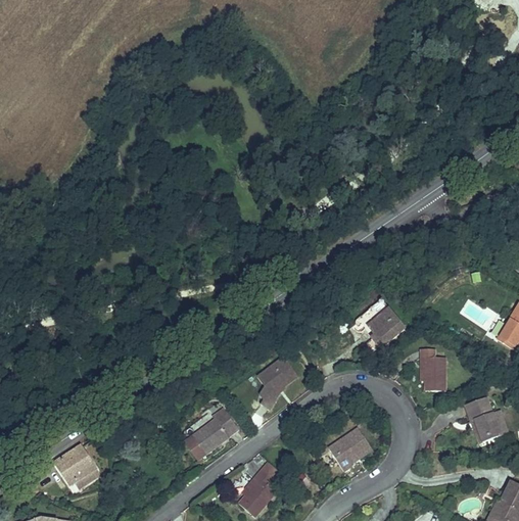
[(518,166),(508,175),(514,181),(516,184),(518,181),(518,166)]
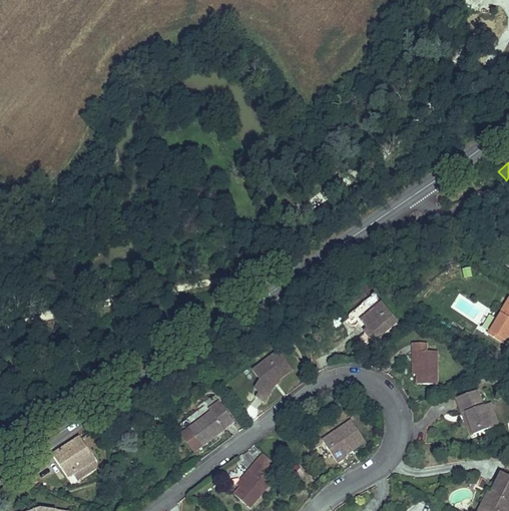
[(369,328),(365,331),(372,339),(397,318),(374,290),(348,310),(356,320),(360,318),(366,325),(369,328)]
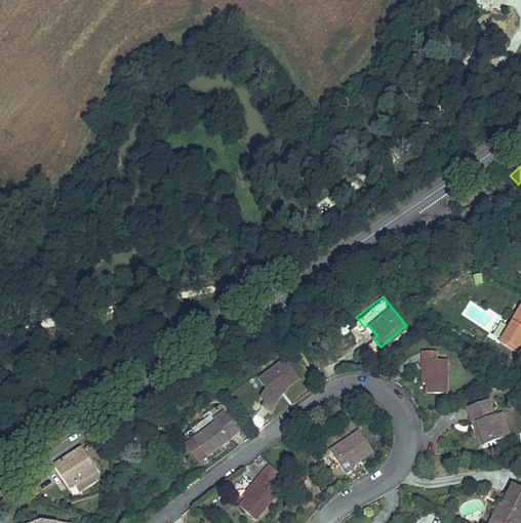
[(374,332),(368,325),(364,327),(371,335),(374,332)]
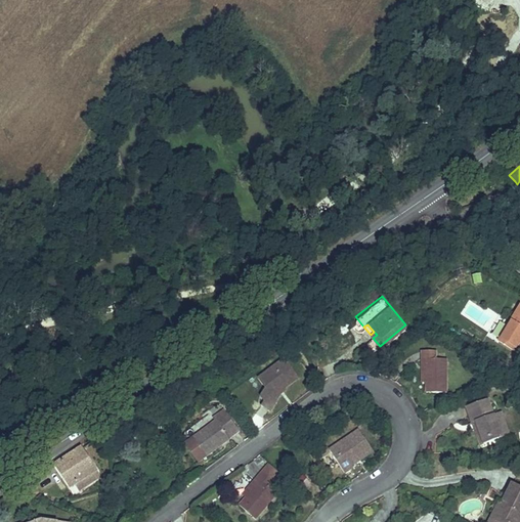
[(519,325),(501,351),(519,365),(519,325)]
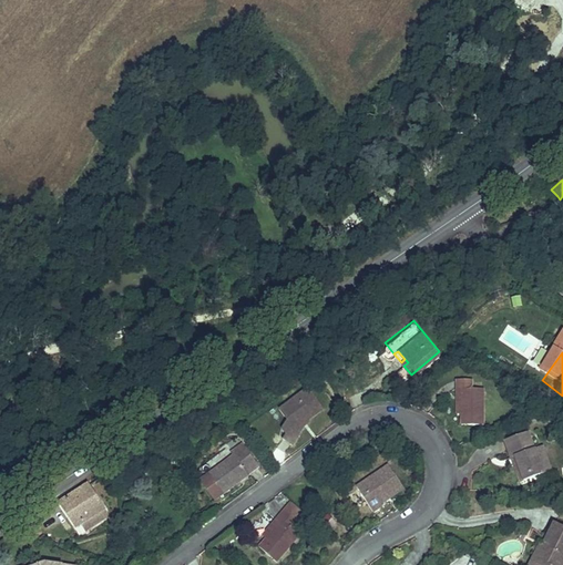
[(456,378),(456,387),(460,387),(459,411),(459,422),(481,422),(481,387),(471,387),(471,378),(456,378)]
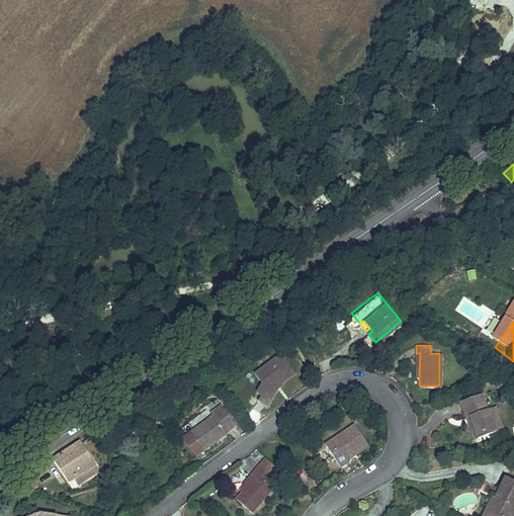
[(261,385),(256,393),(253,398),(262,404),(273,387),(271,383),(289,371),(276,352),(251,370),(258,380),(261,385)]
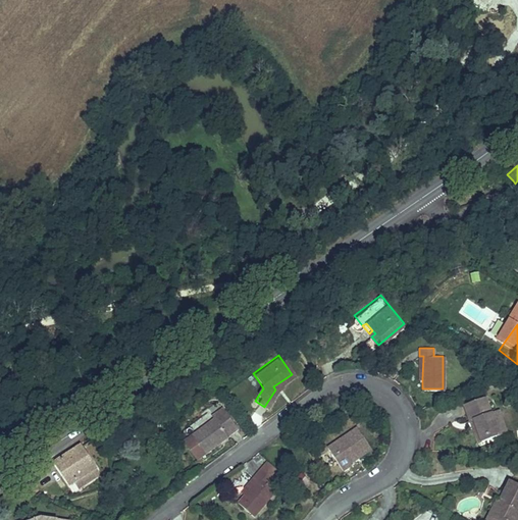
[(255,392),(258,396),(263,388),(260,383),(255,392)]
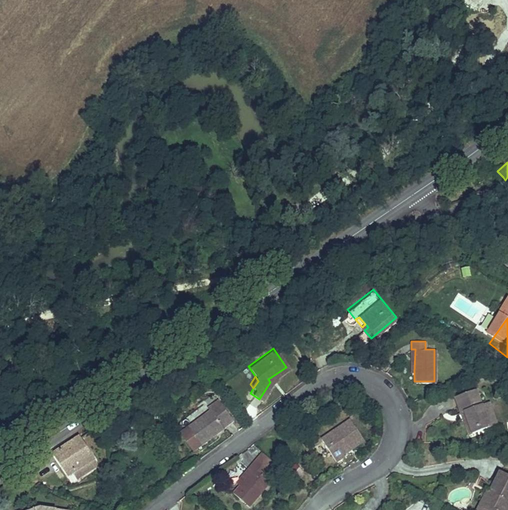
[(451,398),(456,414),(461,412),(468,431),(476,429),(478,433),(487,430),(480,408),(474,390),(451,398)]
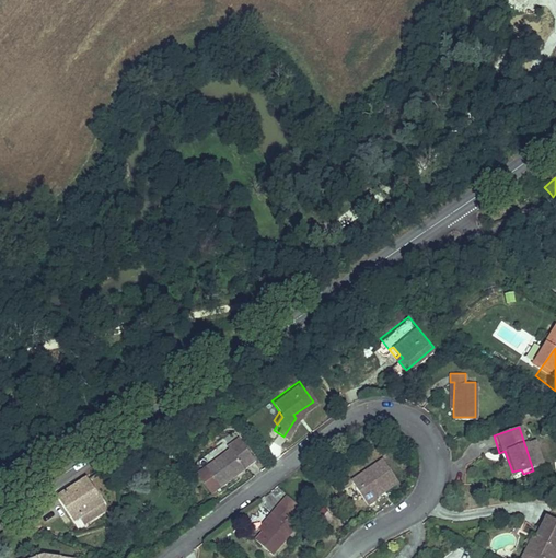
[(216,484),(241,465),(239,461),(250,452),(235,434),(224,443),(227,446),(201,465),(216,484)]
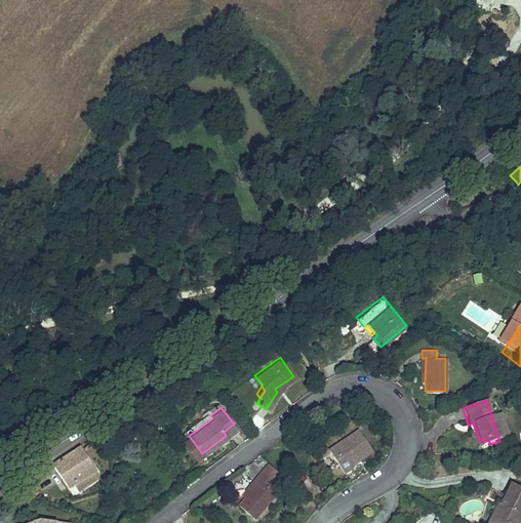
[(508,438),(499,415),(492,418),(499,441),(508,438)]
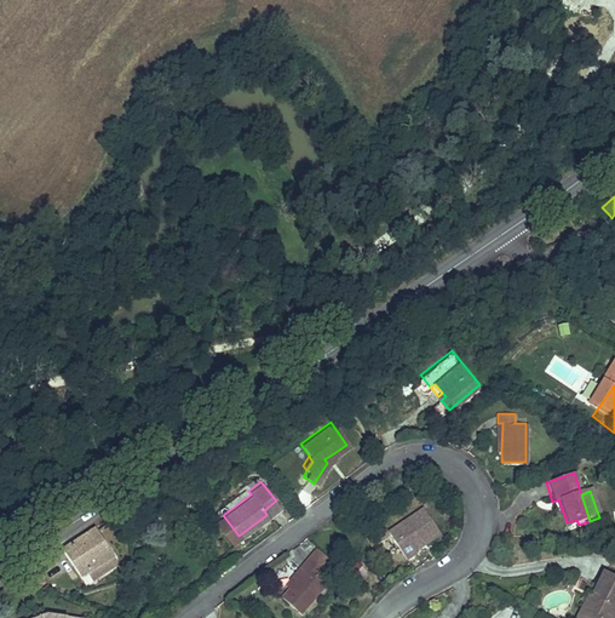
[(558,499),(552,502),(563,531),(579,525),(576,520),(567,522),(558,499)]
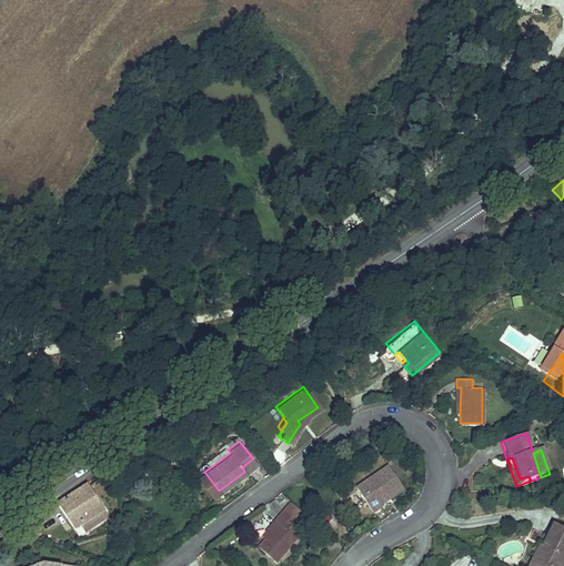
[(242,467),(244,472),(257,463),(253,458),(242,467)]
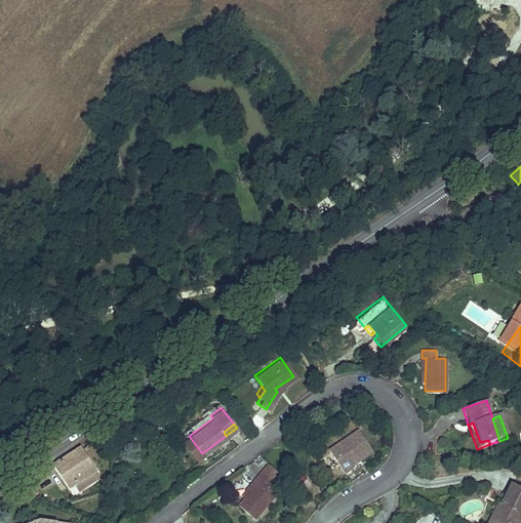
[(373,448),(359,429),(329,449),(345,471),(352,466),(351,464),(349,460),(362,451),(365,454),(373,448)]
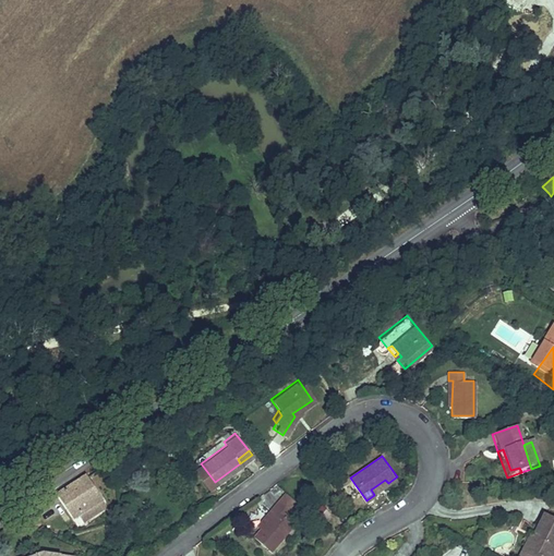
[(79,511),(99,496),(92,484),(96,482),(91,472),(85,475),(84,473),(57,491),(72,515),(79,511)]
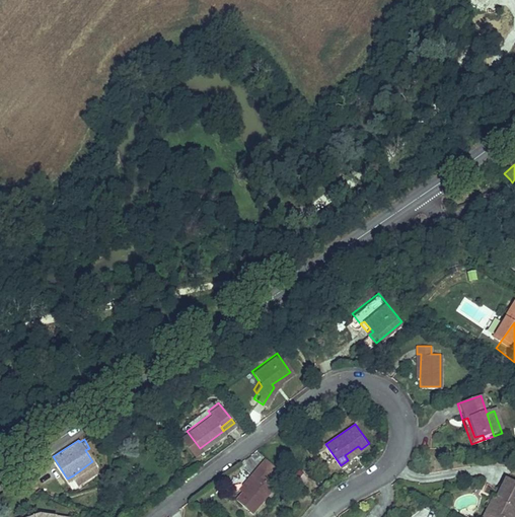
[(345,455),(347,458),(361,449),(358,446),(345,455)]
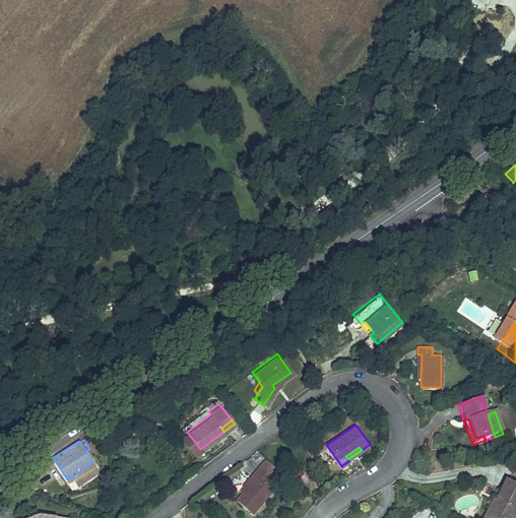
[(254,473),(241,490),(234,498),(250,511),(271,487),(263,480),(275,466),(264,457),(251,471),(254,473)]
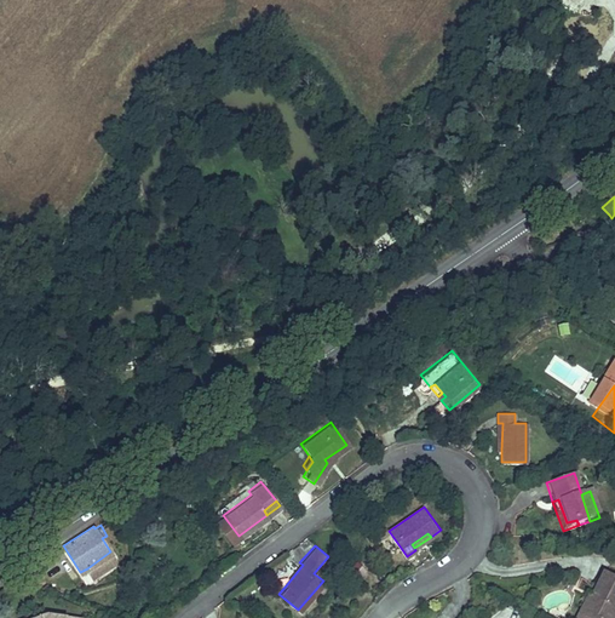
[(87,568),(91,576),(115,559),(110,551),(87,568)]
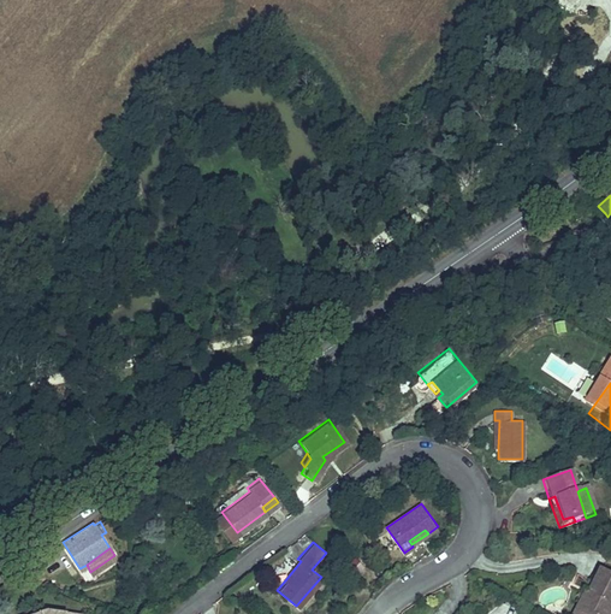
[(280,577),(285,580),(301,561),(297,559),(280,577)]
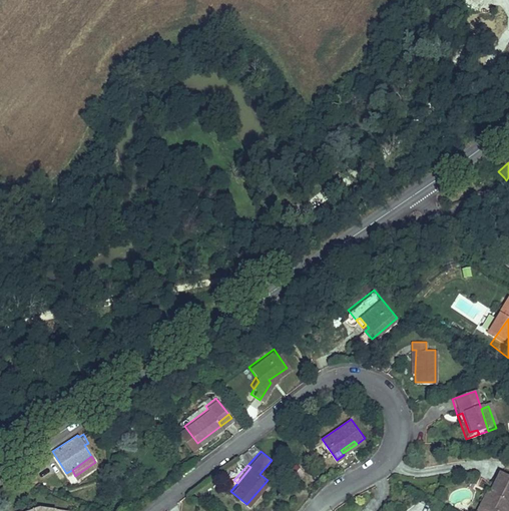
[(485,491),(478,503),(484,506),(481,510),(499,510),(504,501),(508,503),(508,478),(499,473),(488,492),(485,491)]
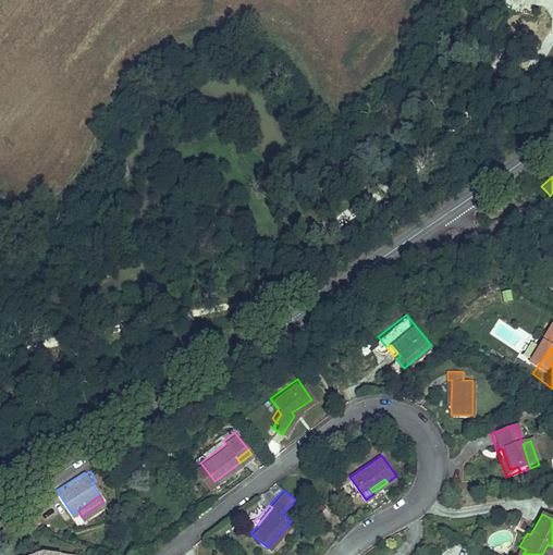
[(510,532),(513,525),(507,521),(503,529),(510,532)]
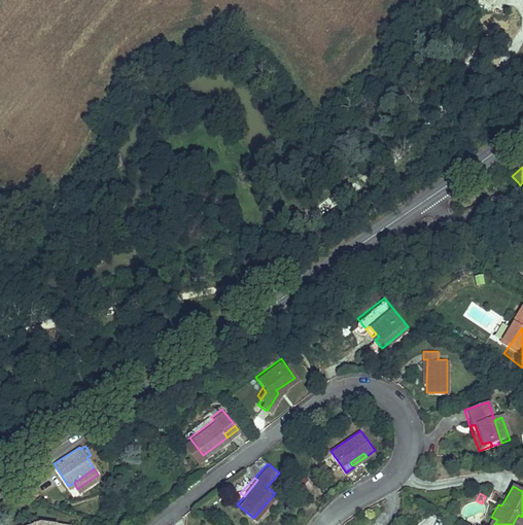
[(522,524),(522,517),(518,515),(513,524),(522,524)]
